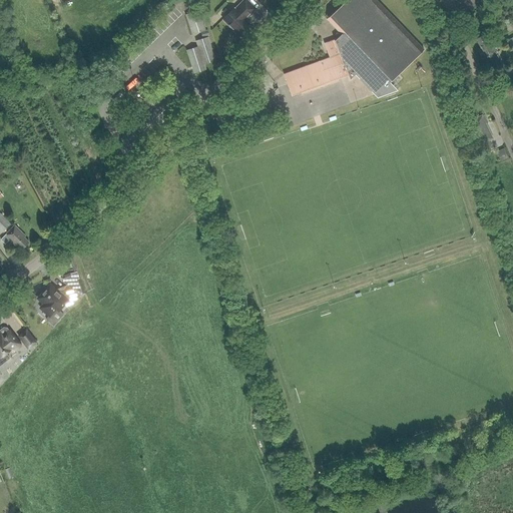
[(244,19),(255,8),(246,0),(242,0),(234,9),(233,8),(222,20),(237,34),(248,23),(244,19)]
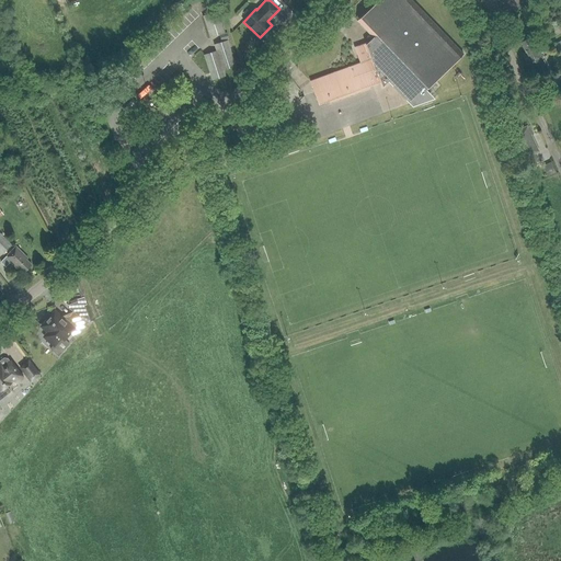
[(378,0),(374,6),(356,22),(373,38),(365,45),(375,70),(376,70),(380,82),(381,88),(387,82),(411,107),(432,100),(423,91),(462,55),(410,0),(378,0)]
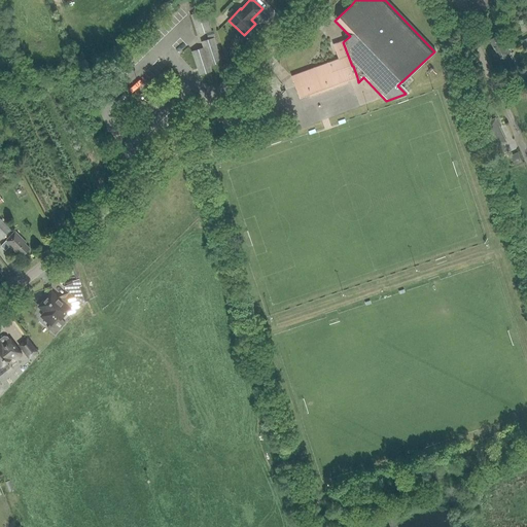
[(198,33),(211,29),(205,9),(191,13),(198,33)]
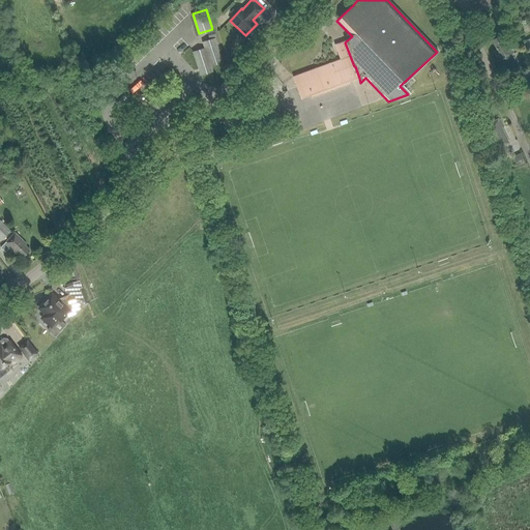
[(211,64),(223,61),(215,36),(203,40),(205,47),(194,50),(201,74),(212,70),(211,64)]
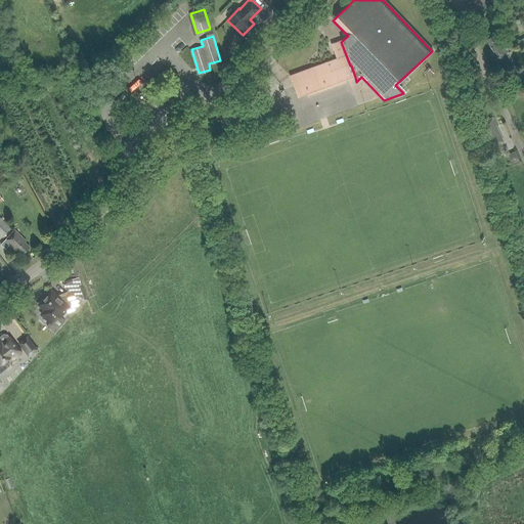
[(509,59),(506,54),(507,53),(498,38),(495,39),(494,36),(486,39),(490,49),(488,51),(492,60),(498,57),(501,62),(509,59)]
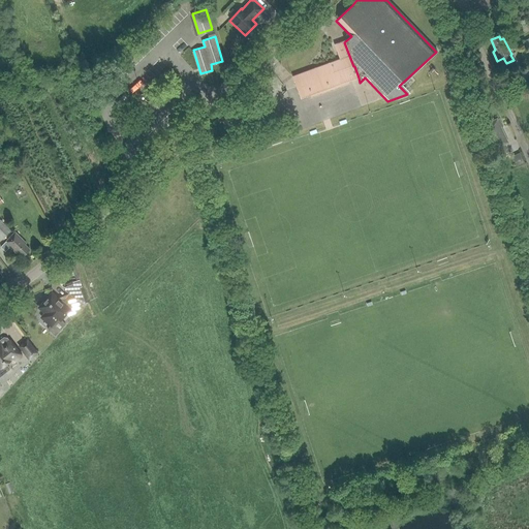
[(304,72),(291,76),(296,87),(300,99),(359,78),(354,66),(353,66),(344,42),(344,41),(334,45),(339,60),(304,72)]
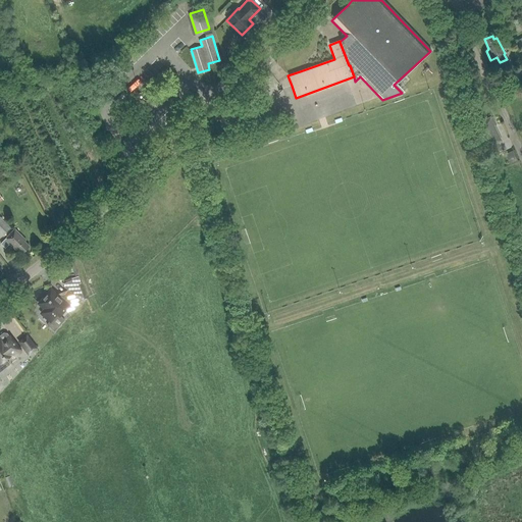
[(477,123),(487,147),(485,147),(489,155),(501,150),(498,142),(501,141),(493,125),(496,124),(492,116),(477,123)]
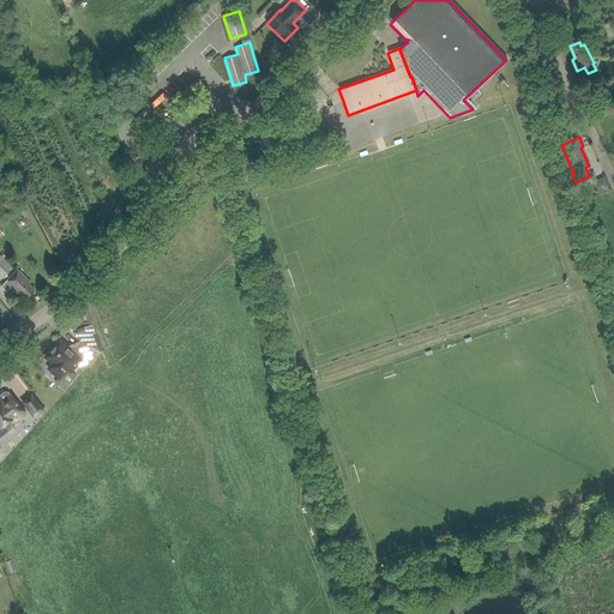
[(606,178),(597,181),(601,192),(609,188),(606,178)]
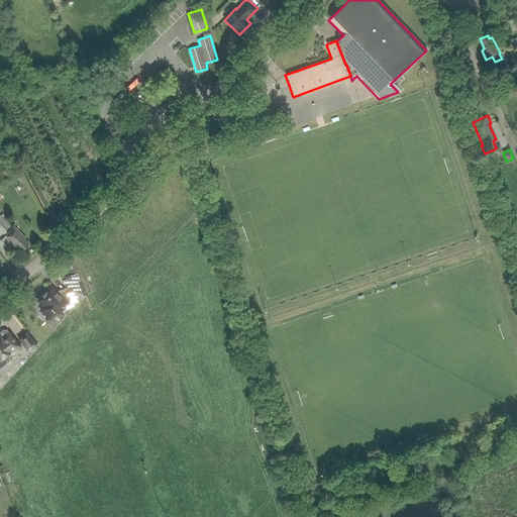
[(0,232),(2,234),(10,226),(0,215),(0,232)]
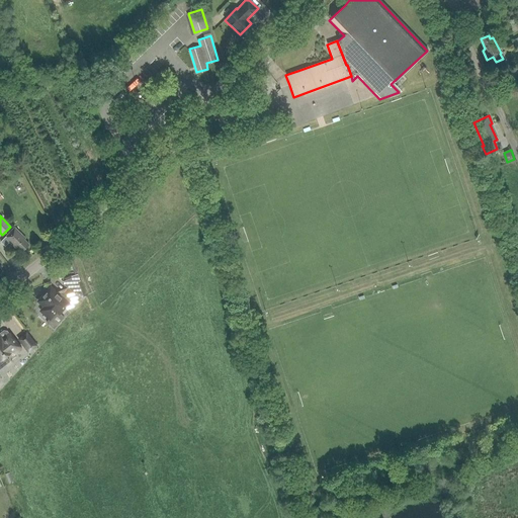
[(21,252),(29,245),(24,240),(25,238),(14,228),(2,240),(6,244),(9,242),(15,248),(16,247),(21,252)]
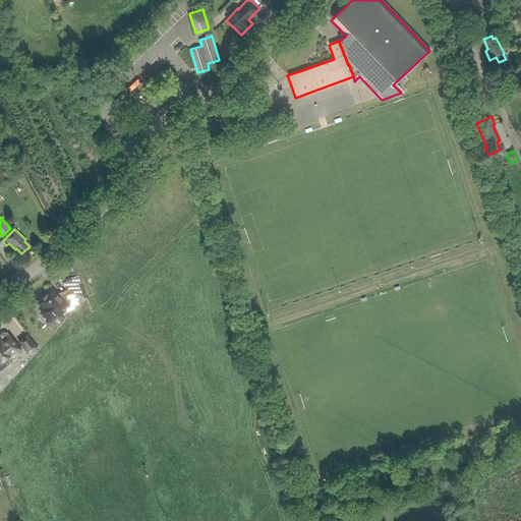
[(64,308),(69,312),(82,298),(75,280),(63,285),(68,290),(60,298),(51,290),(39,303),(45,308),(42,312),(50,321),(46,325),(53,332),(64,320),(59,314),(64,308)]
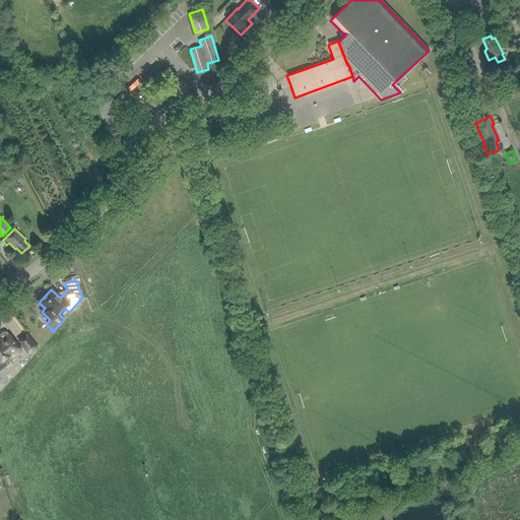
[(21,349),(9,335),(2,341),(0,339),(0,362),(10,354),(12,356),(21,349)]
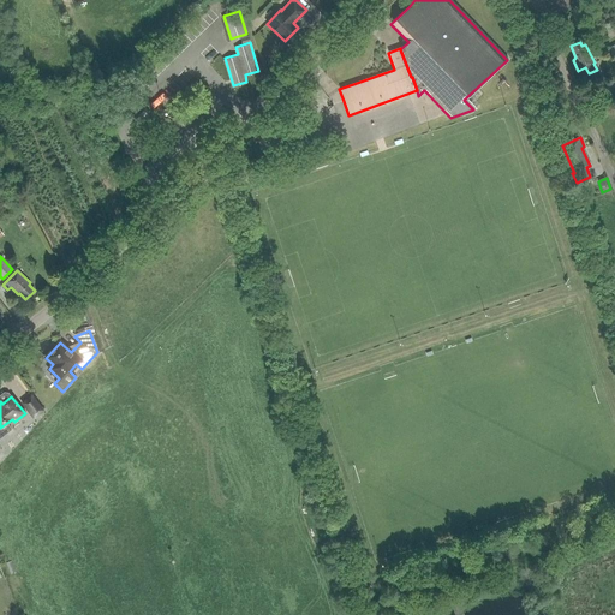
[(31,396),(22,402),(34,418),(42,411),(31,396)]
